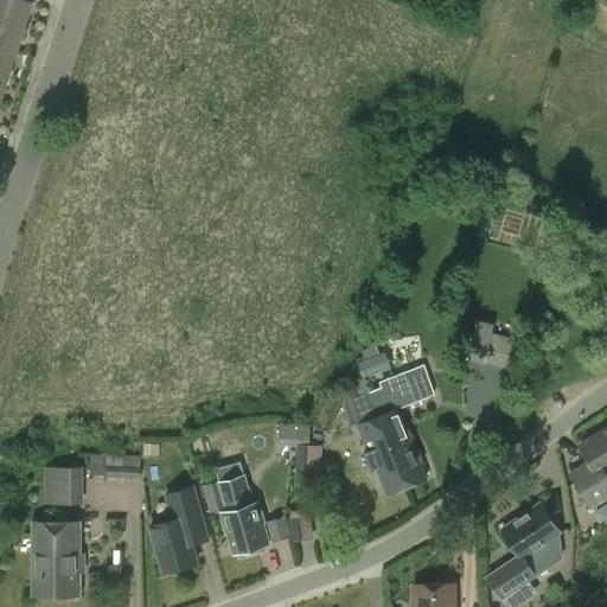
[(34,5),(21,0),(0,0),(0,19),(27,29),(34,5)]
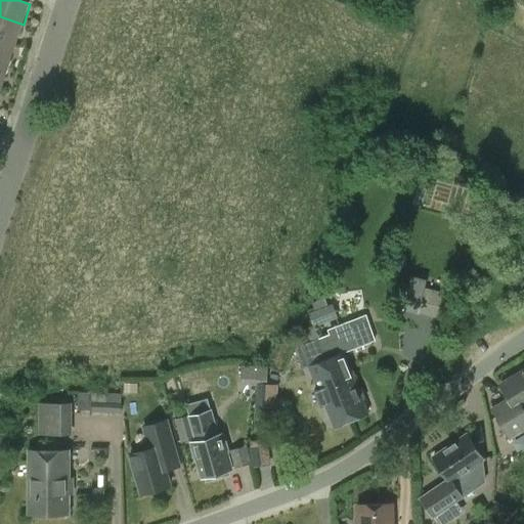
[(0,41),(16,47),(24,25),(0,16),(0,41)]
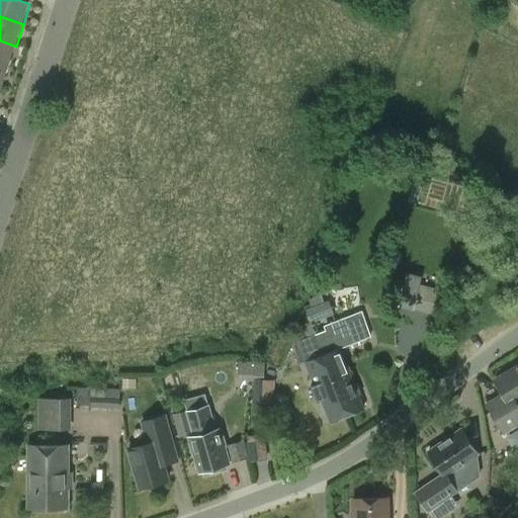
[(0,64),(9,68),(16,47),(0,40),(0,64)]
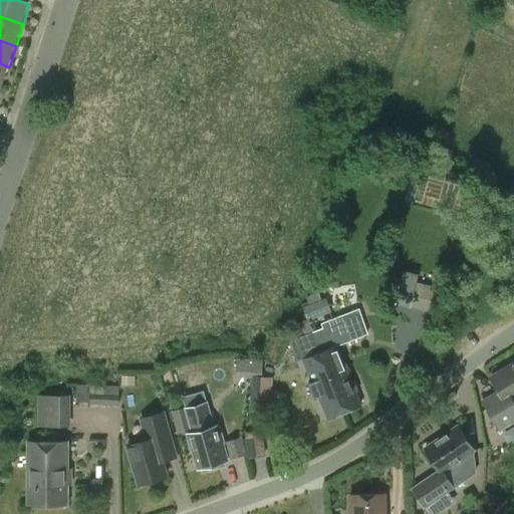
[(0,87),(2,89),(9,67),(0,63),(0,87)]
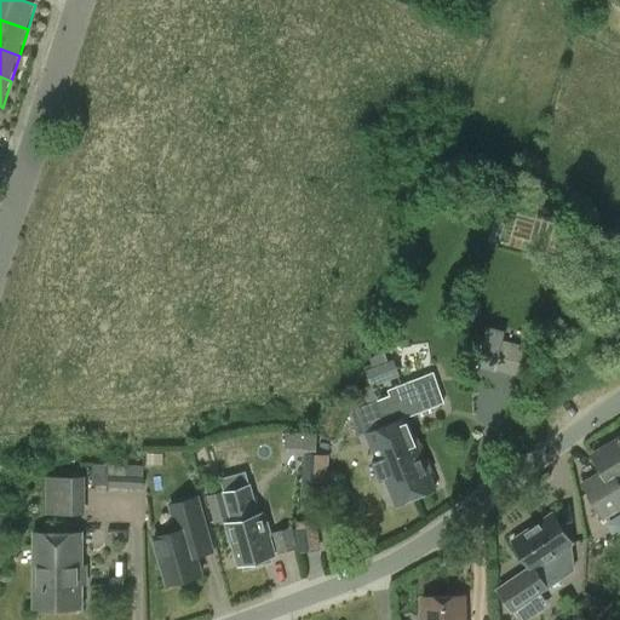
[(518,375),(526,346),(501,340),(494,371),(518,375)]
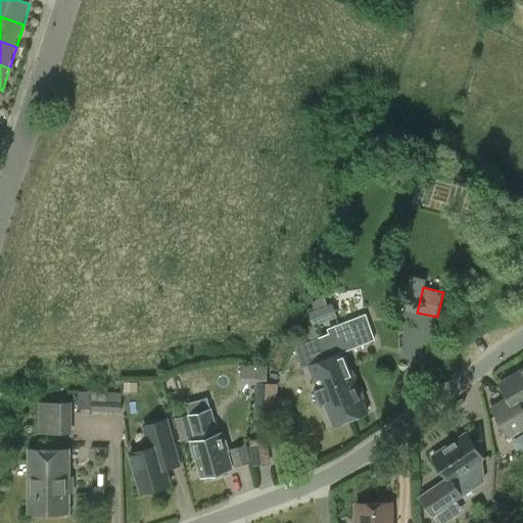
[(314,326),(337,317),(332,303),(327,305),(324,297),(312,302),(315,310),(308,312),(314,326)]
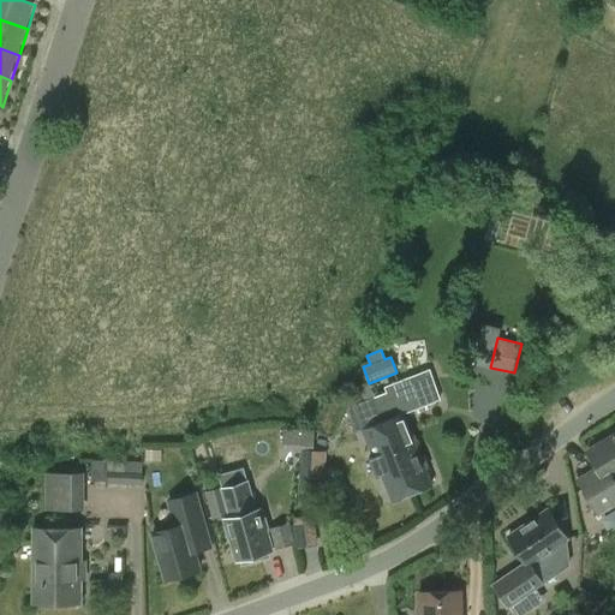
[(372,396),(372,399),(411,494),(430,485),(413,443),(415,443),(402,413),(437,399),(425,370),(389,384),(390,389),(372,396)]
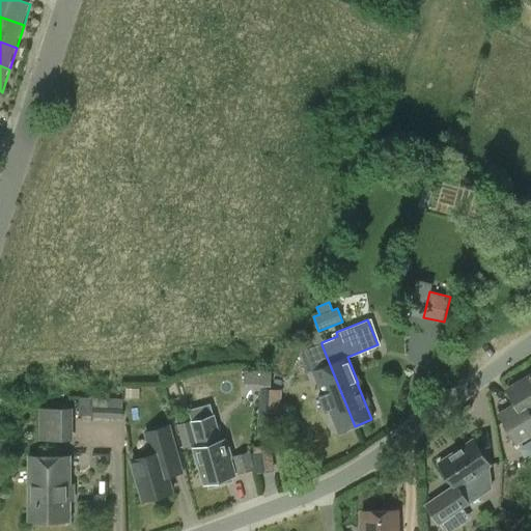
[(338,432),(355,426),(322,344),(305,351),(312,370),(311,371),(322,395),(323,395),(338,432)]
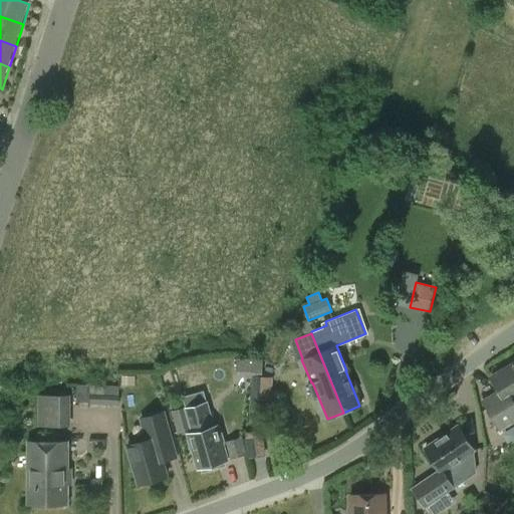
[(259,374),(260,358),(236,358),(236,373),(259,374)]
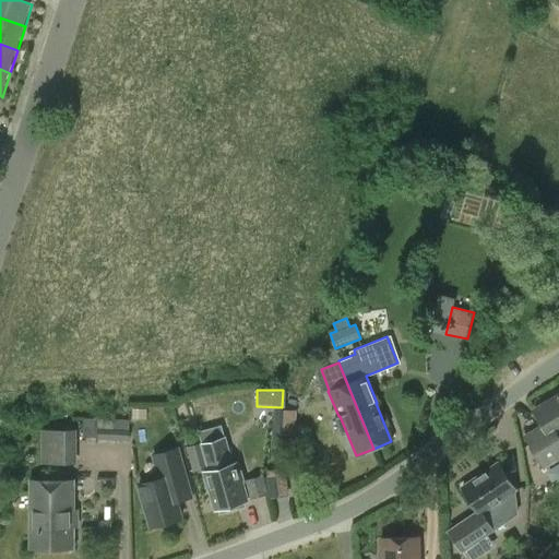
[(558,394),(533,411),(540,424),(523,433),(544,468),(558,459),(558,394)]
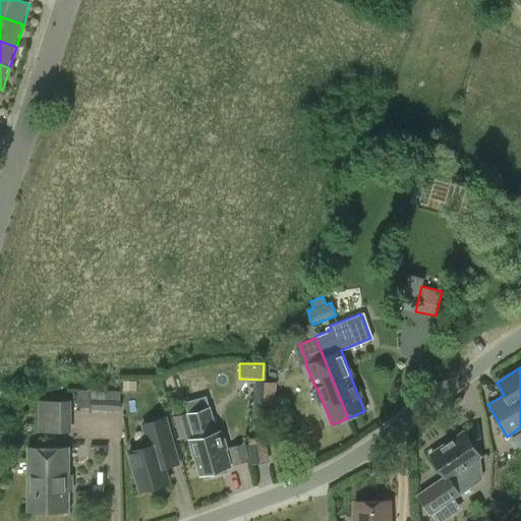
[(124,382),(123,391),(136,391),(136,382),(124,382)]
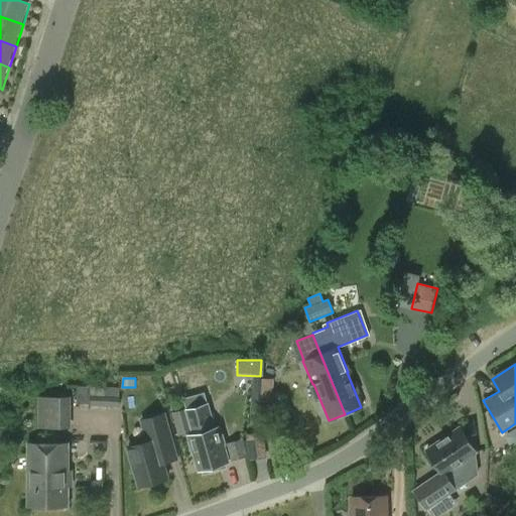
[(261,378),(252,378),(251,401),(260,402),(261,378)]
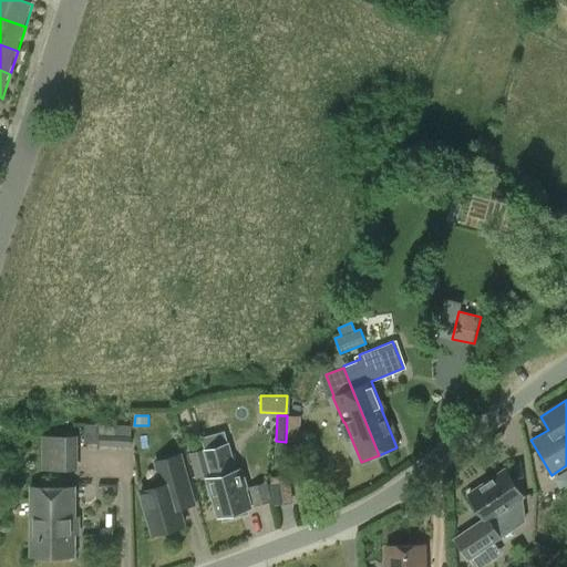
[(85,426),(85,444),(131,445),(131,428),(85,426)]
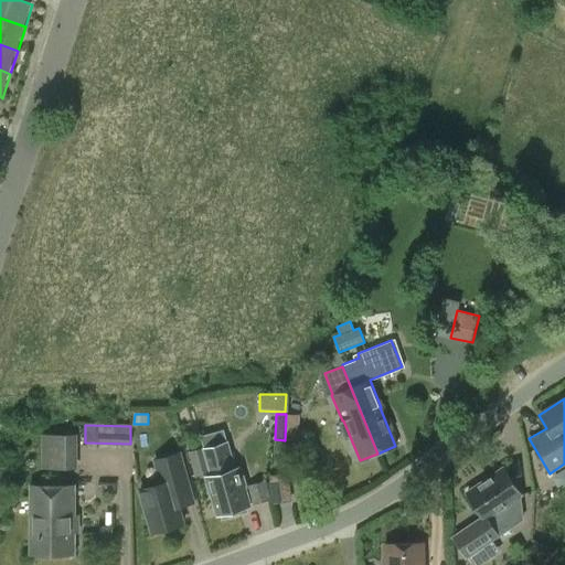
[(238,513),(236,508),(248,504),(243,487),(246,487),(241,467),(234,469),(223,429),(200,436),(211,476),(205,477),(210,497),(213,496),(219,513),(223,512),(224,518),(238,513)]
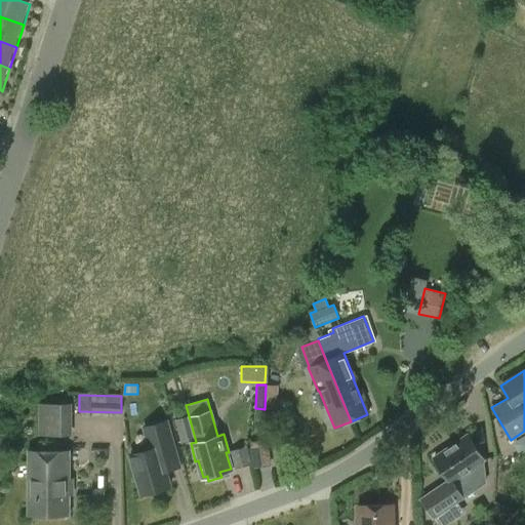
[(39,437),(73,437),(73,404),(39,404),(39,437)]
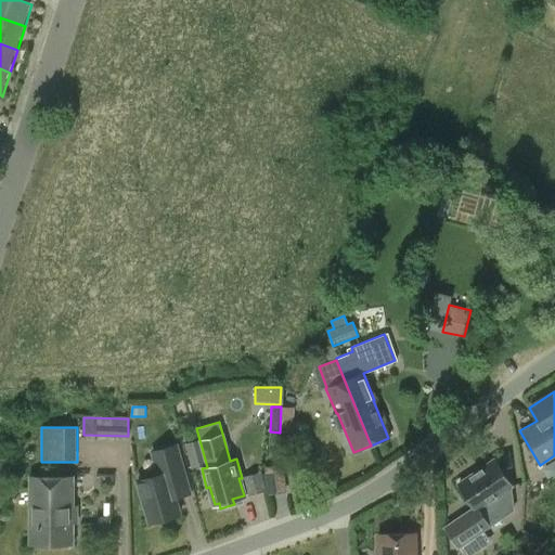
[(186,469),(202,465),(194,438),(179,442),(186,469)]
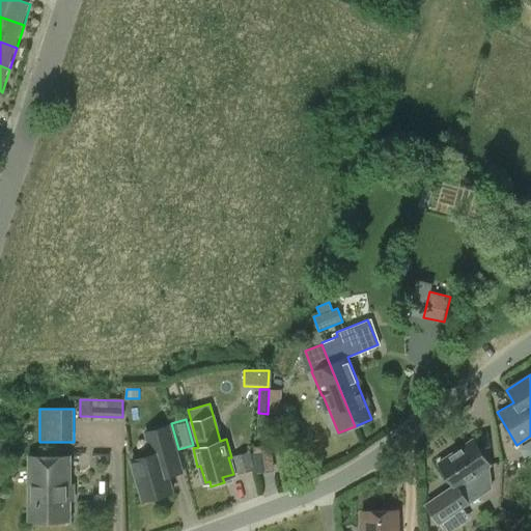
[(170,426),(146,432),(151,454),(132,459),(141,500),(170,493),(167,477),(180,473),(170,426)]
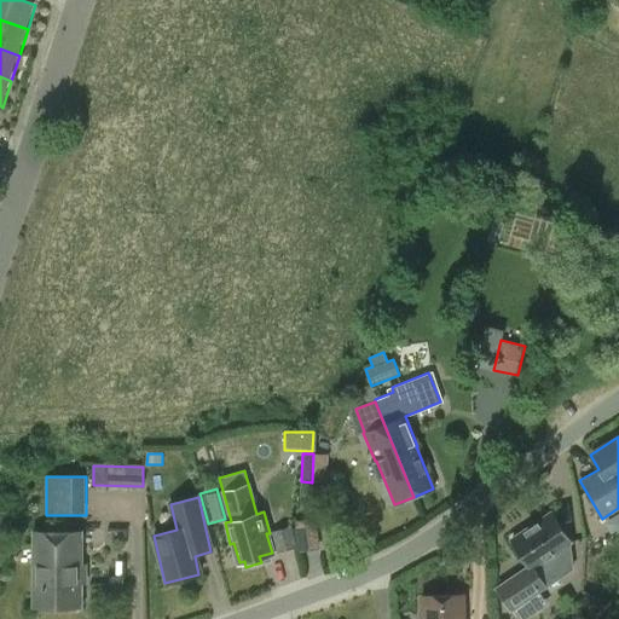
[(545,588),(571,570),(568,543),(570,542),(550,514),(512,541),(531,568),(532,568),(545,588)]
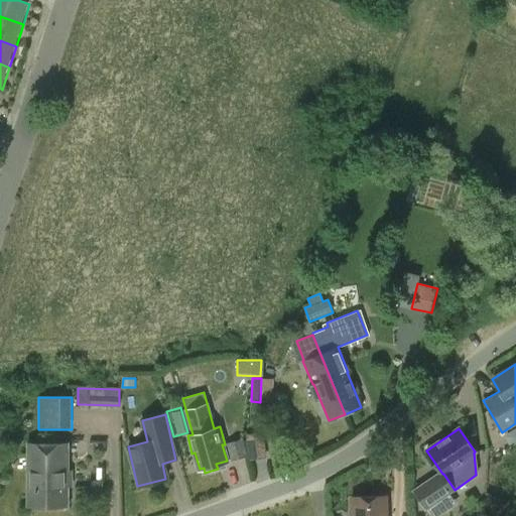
[(266,454),(261,434),(246,437),(251,457),(266,454)]
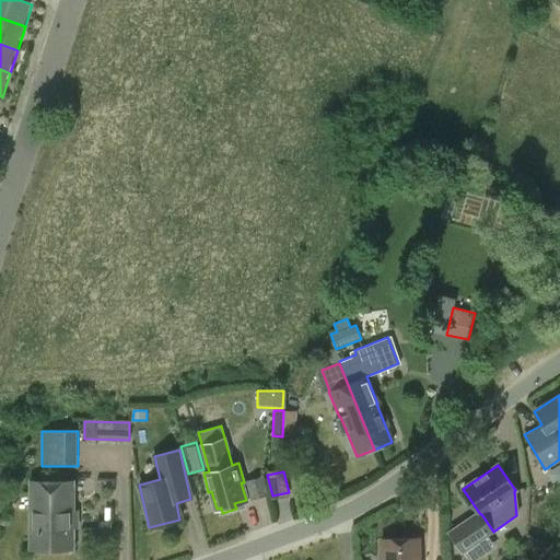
[(261,479),(246,483),(251,500),(267,494),(261,479)]
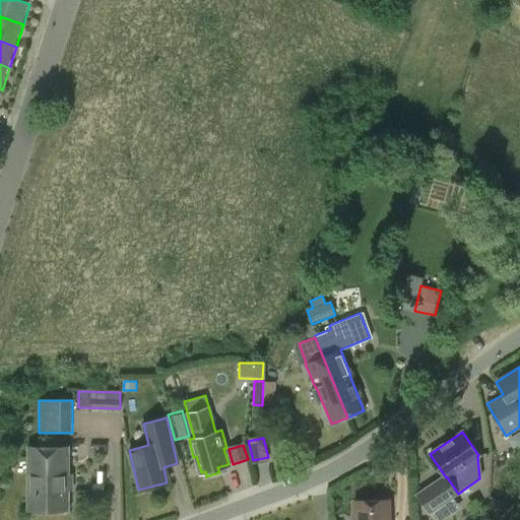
[(26,510),(67,510),(67,448),(26,448),(26,510)]
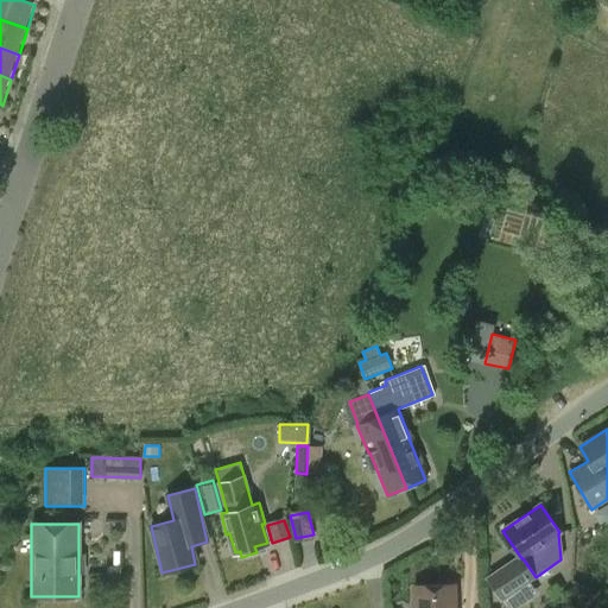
[(517,561),(489,580),(504,600),(531,581),(517,561)]
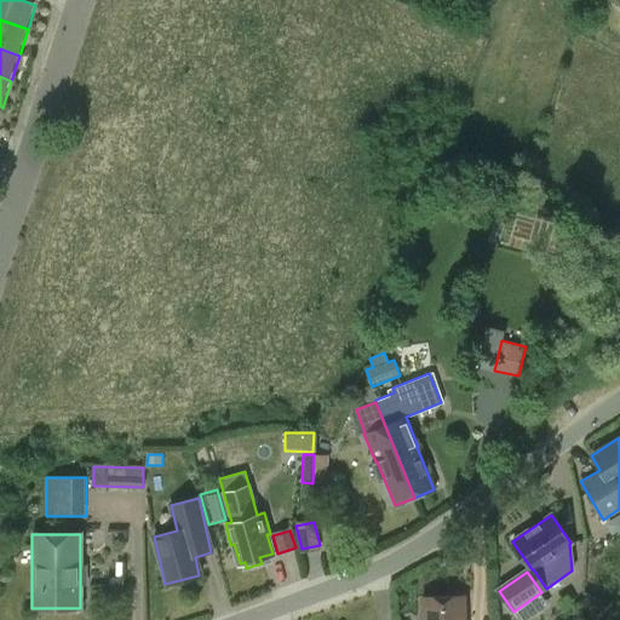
[(464,619),(464,597),(422,598),(422,619),(464,619)]
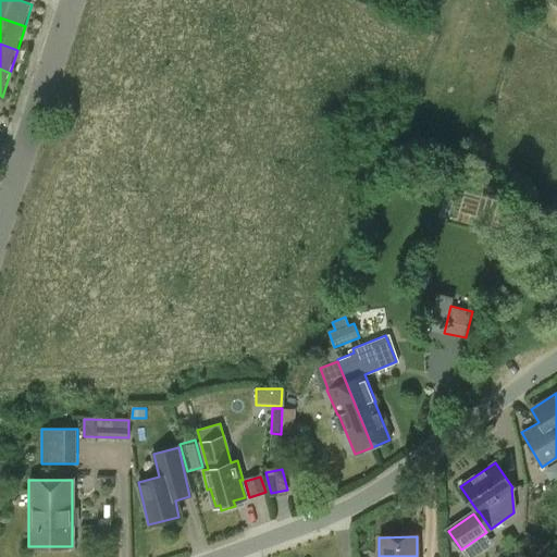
All buildings are outlined.
